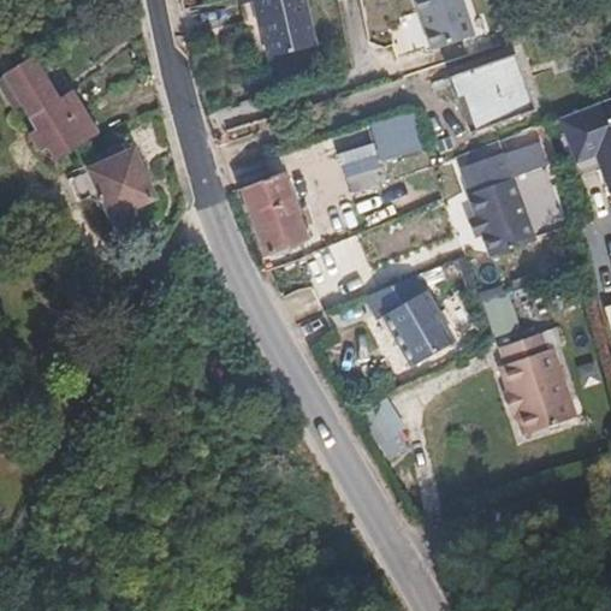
[(310,36),(301,0),(249,0),(261,48),(310,36)]
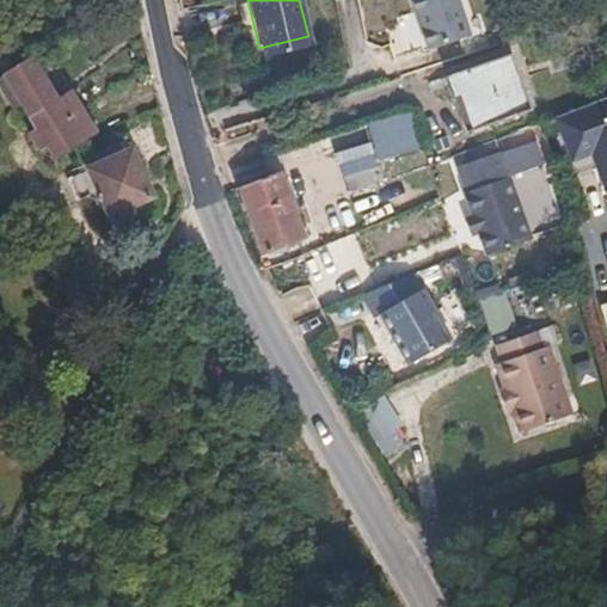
[(409,0),(422,44),(464,31),(453,0),(409,0)]
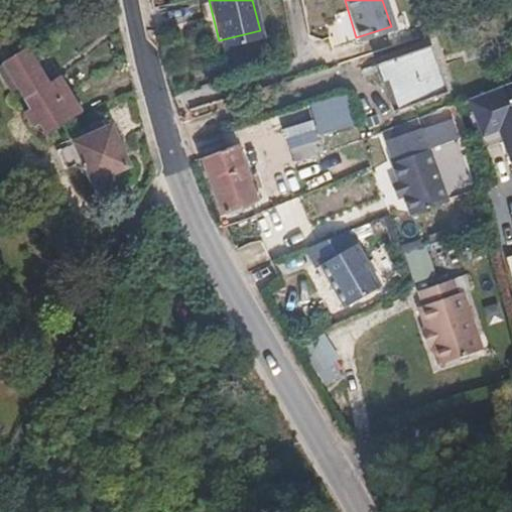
[(453,91),(436,43),(382,62),(398,111),(453,91)]
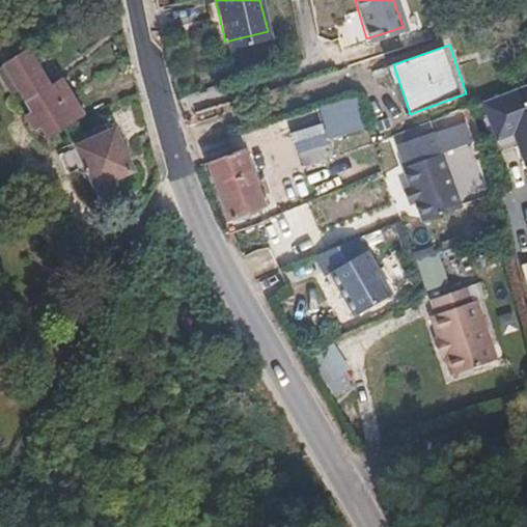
[(47,86),(26,51),(0,64),(0,76),(9,92),(18,88),(28,108),(23,111),(31,128),(38,123),(45,134),(57,128),(63,139),(78,132),(71,120),(80,115),(59,79),(47,86)]
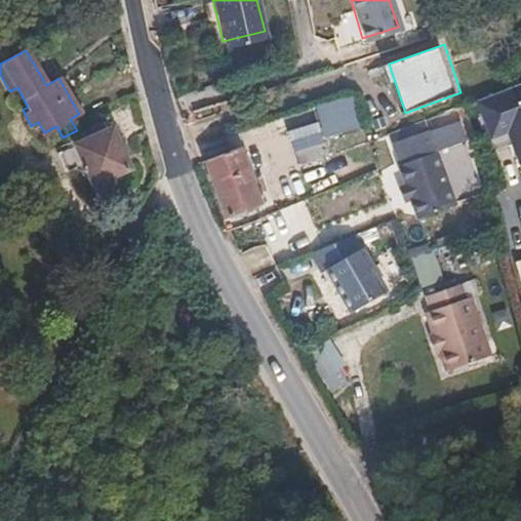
[(520,80),(483,94),(496,132),(513,126),(517,137),(520,148),(520,80)]
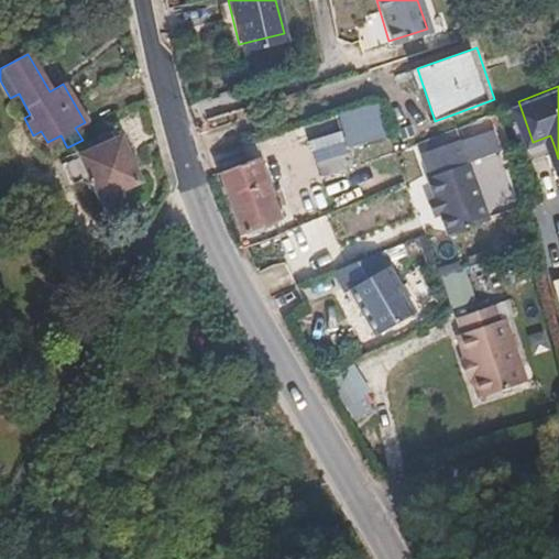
[(353,162),(339,127),(308,139),(320,175),(353,162)]
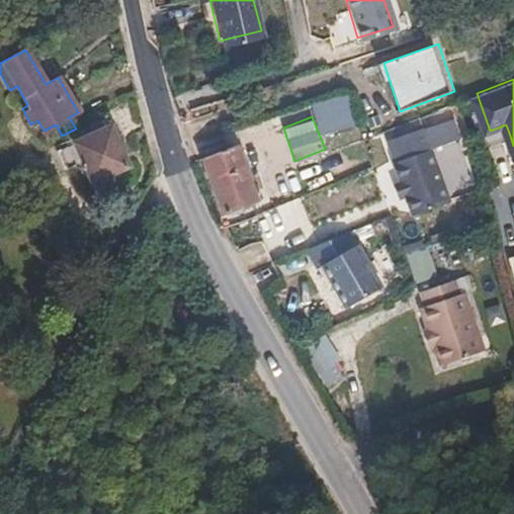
[(401,197),(407,196),(413,213),(452,201),(433,149),(462,137),(455,116),(426,129),(425,124),(390,139),(399,160),(396,162),(402,179),(397,181),(401,197)]
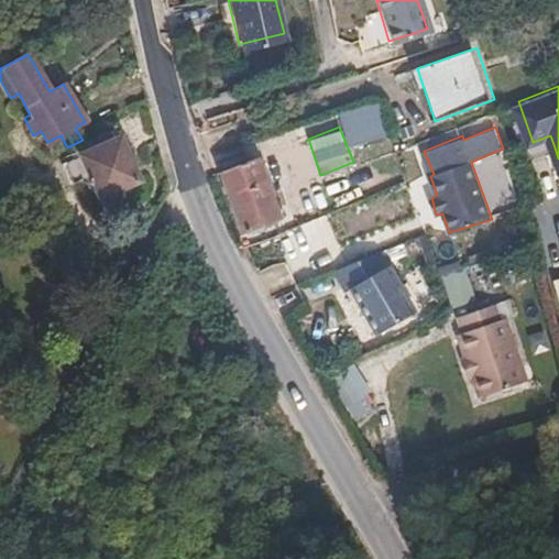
[(117,135),(110,138),(107,130),(95,136),(99,144),(61,163),(68,179),(87,172),(97,197),(98,198),(100,201),(103,203),(107,204),(110,203),(113,203),(116,200),(118,197),(119,195),(120,192),(119,188),(138,181),(117,135)]
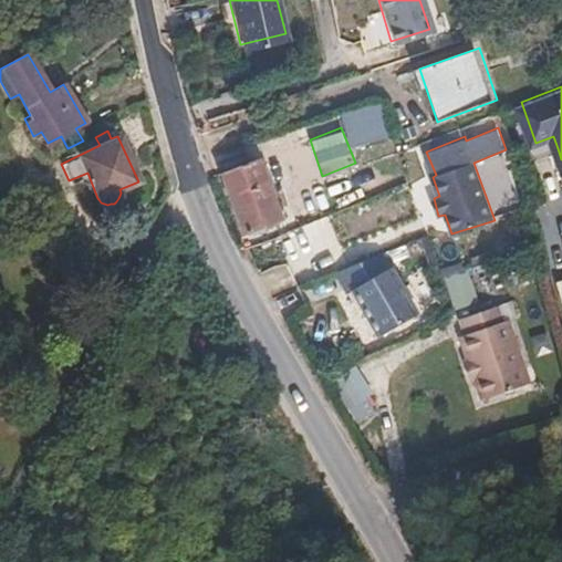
[(553,136),(536,143),(540,155),(558,148),(553,136)]
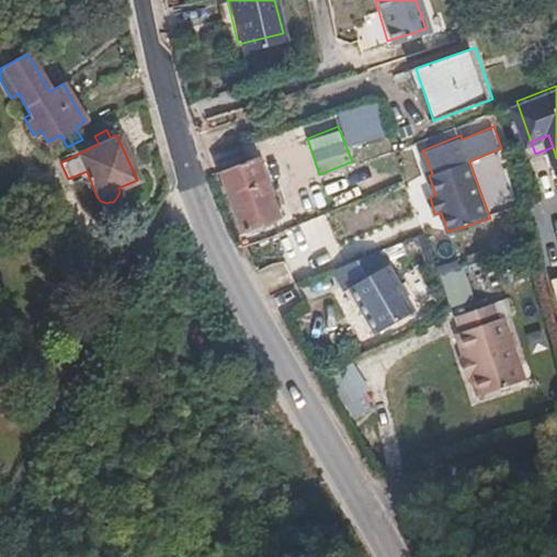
[(276,219),(258,152),(222,163),(241,231),(276,219)]
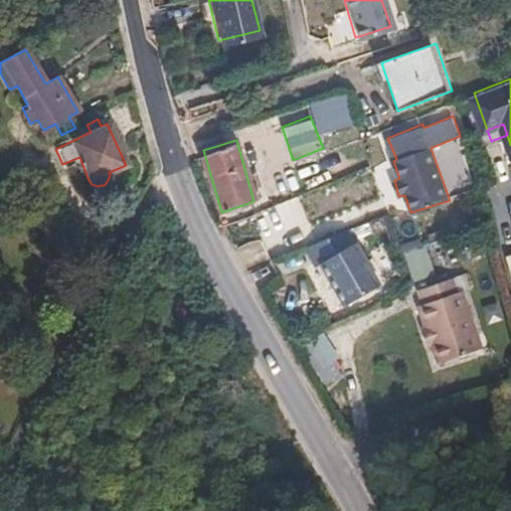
[(378,284),(347,229),(303,248),(311,264),(312,263),(337,307),(378,284)]
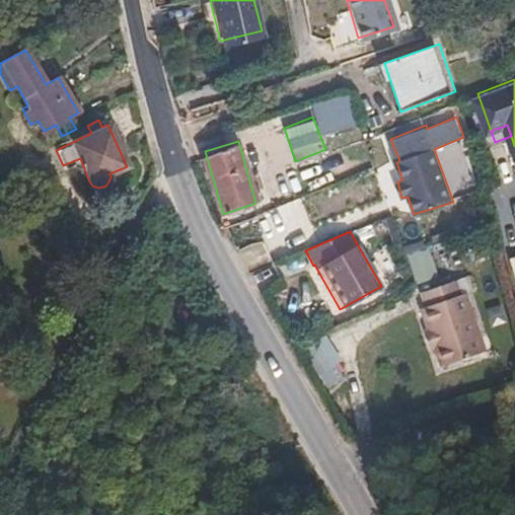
[(488,351),(467,294),(462,294),(456,280),(422,293),(427,307),(424,309),(445,366),(488,351)]
